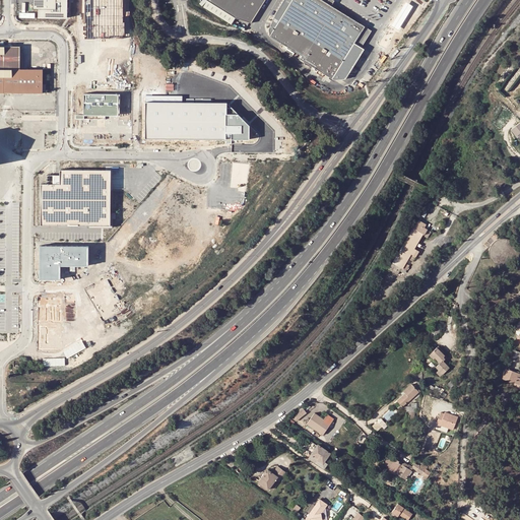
[(68,17),(68,0),(33,0),(34,5),(38,5),(38,18),(68,17)]
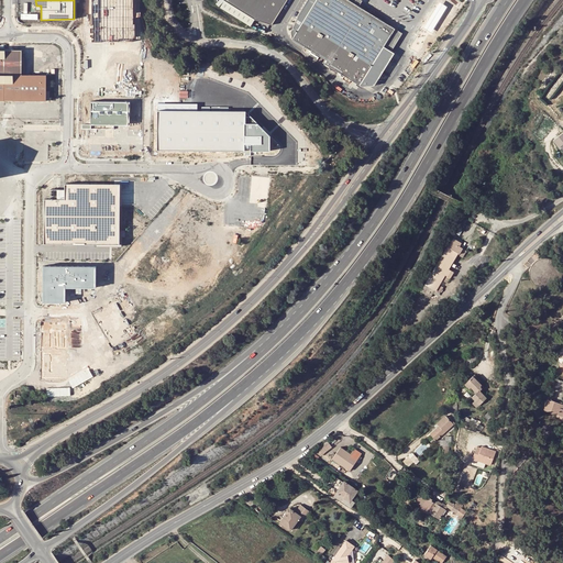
[(132,0),(91,0),(91,43),(133,42),(132,0)]
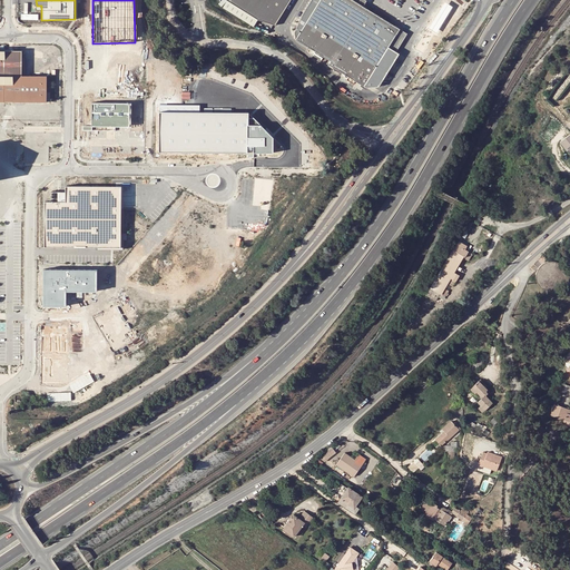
[(274,26),(290,0),(225,0),(256,20),(274,26)]
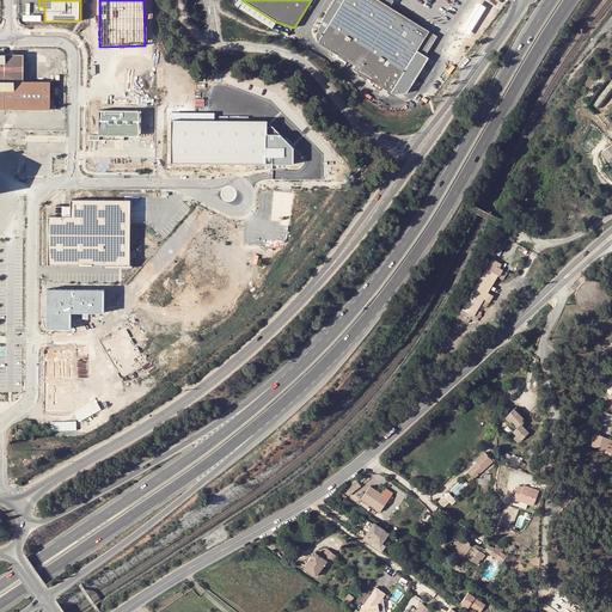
[(390,93),(428,31),(377,0),(375,0),(342,0),(317,43),(353,65),(349,69),(390,93)]
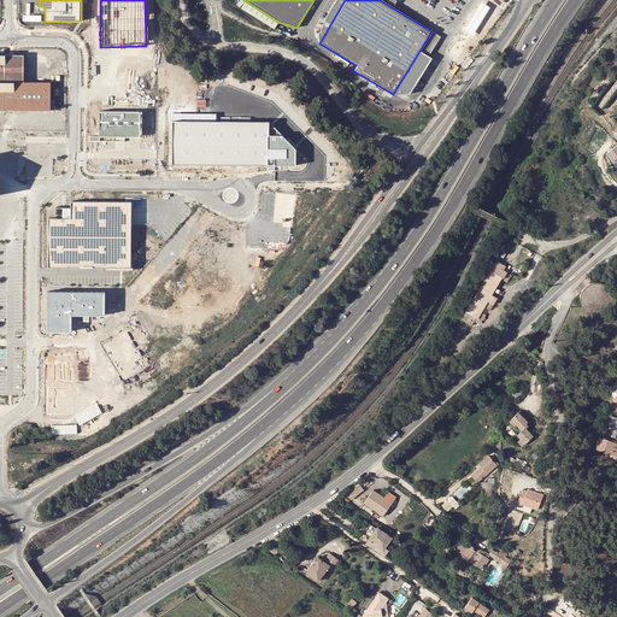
[(503,9),(488,0),(483,0),(466,28),(482,37),(503,9)]
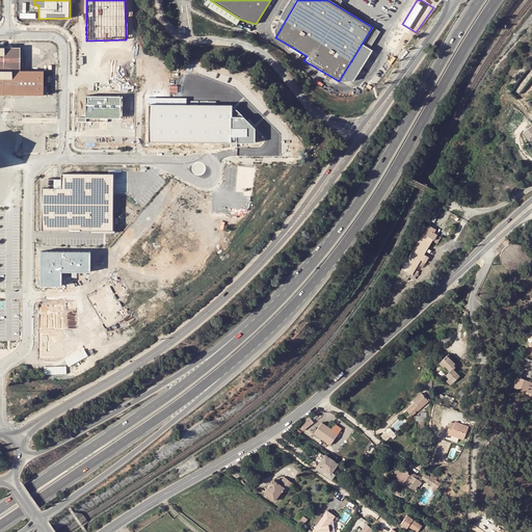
[(0,94),(47,95),(47,86),(45,86),(45,71),(21,71),(21,48),(0,47),(0,94)]
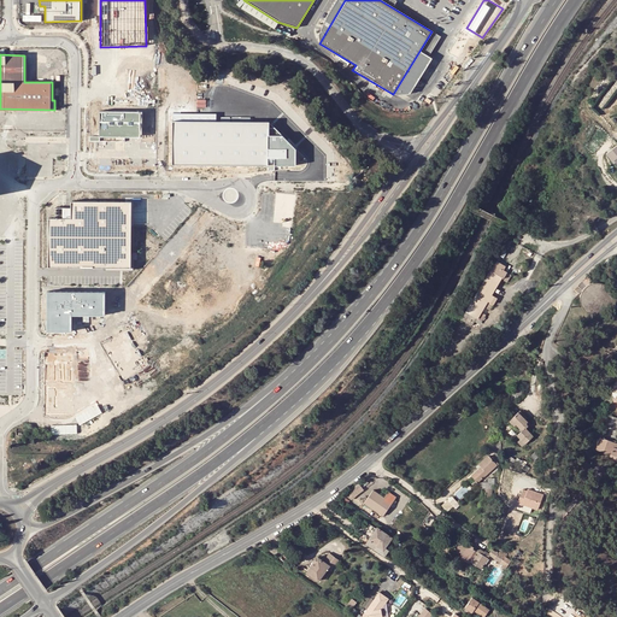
[(140,112),(99,111),(99,137),(140,139),(140,112)]
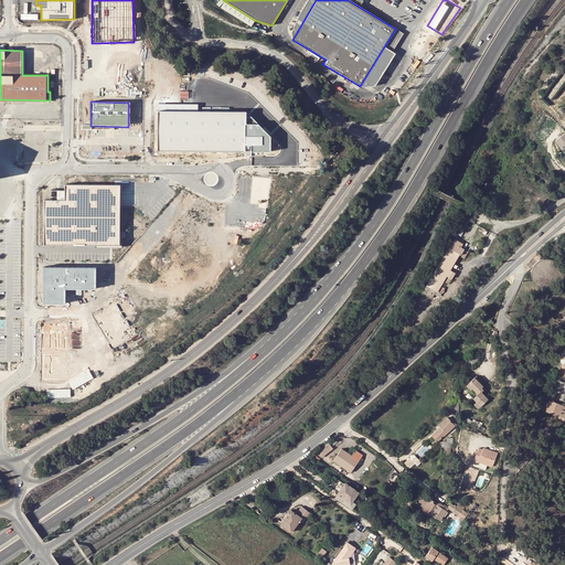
[(246,113),(158,112),(158,152),(245,152),(245,156),(252,156),(252,152),(270,152),(272,137),(246,113)]
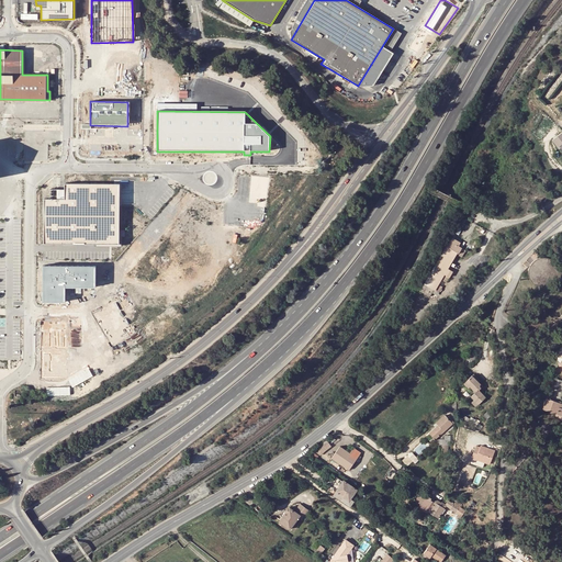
[(561,132),(552,141),(557,147),(559,146),(561,148),(561,149),(561,132)]
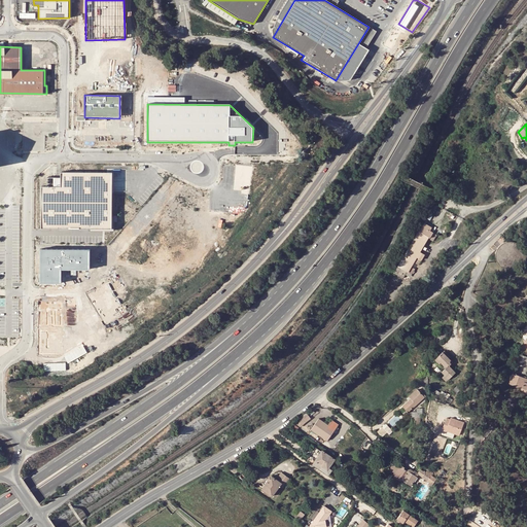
[(236,165),(235,190),(250,191),(252,166),(236,165)]
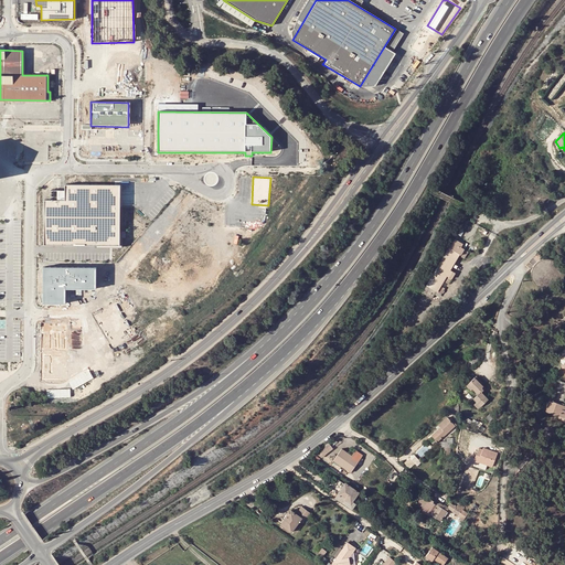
[(51,200),(45,200),(45,245),(110,245),(120,245),(120,184),(65,184),(65,190),(65,200),(51,200)]
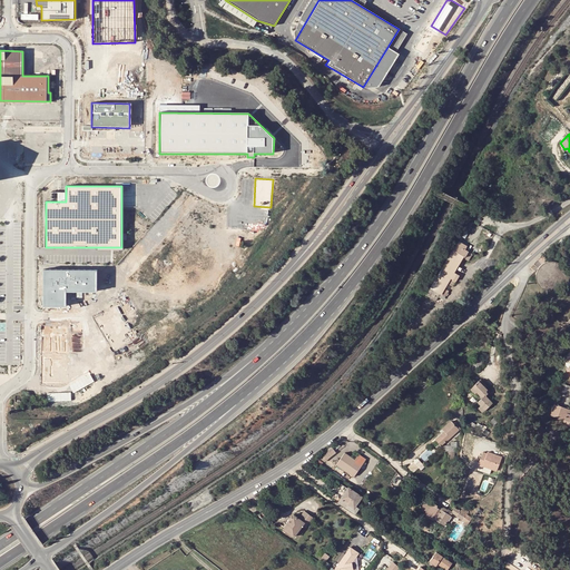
[(66,202),(66,192),(51,192),(51,202),(66,202)]
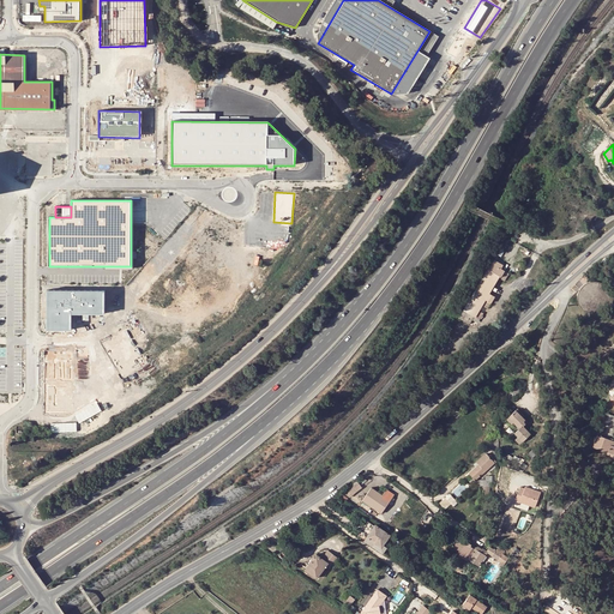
[(474,317),(499,276),(501,277),(505,271),(501,269),(503,265),(495,259),(489,269),(464,311),(474,317)]
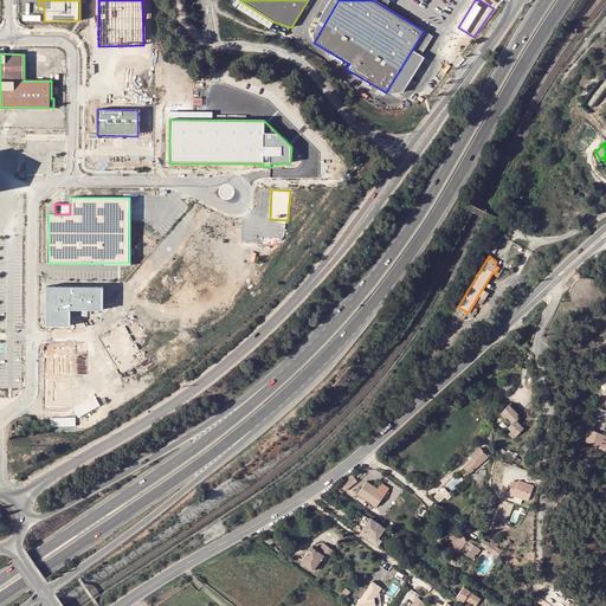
[(575,282),(577,281),(572,276),(563,284),(568,289),(572,285),(573,284),(574,283),(575,282)]
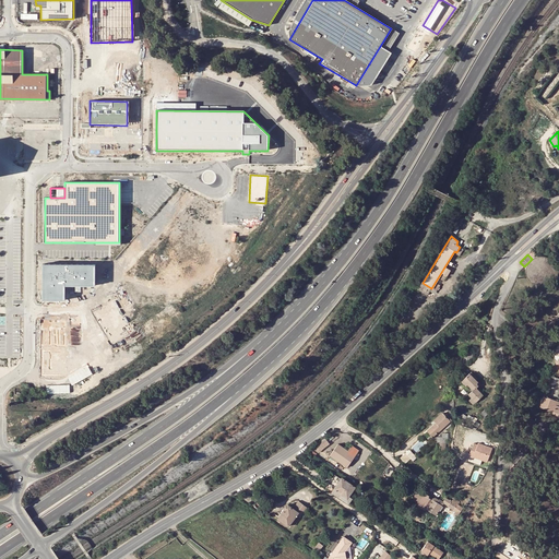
[(533,258),(532,259),(531,260),(530,261),(528,262),(527,263),(527,265),(526,266),(526,269),(525,271),(525,272),(525,274),(526,276),(526,277),(527,280),(528,281),(530,283),(532,284),(533,285),(535,285),(536,286),(538,286),(539,287),(542,287),(544,286),(546,286),(547,285),(549,284),(550,283),(551,282),(552,281),(554,280),(555,277),(556,275),(556,274),(556,272),(556,270),(556,269),(555,266),(555,264),(554,263),(552,261),(551,260),(549,259),(548,258),(546,258),(544,257),(543,257),(540,257),(538,257),(537,257),(535,258),(533,258)]
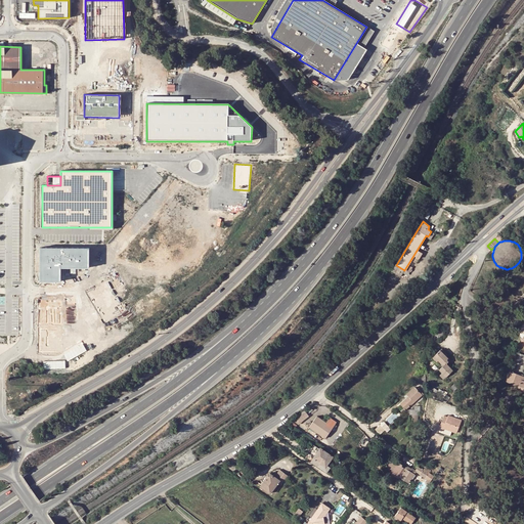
[(89,249),(40,249),(39,282),(60,284),(60,269),(89,270),(89,249)]
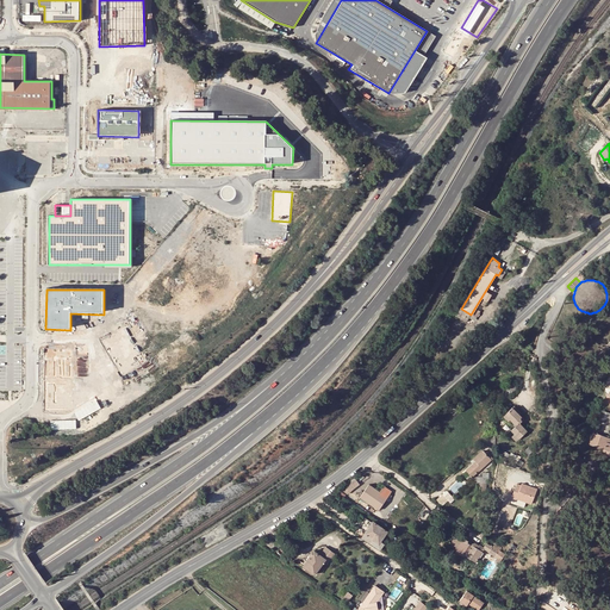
[(123,324),(99,337),(120,378),(145,362),(123,324)]
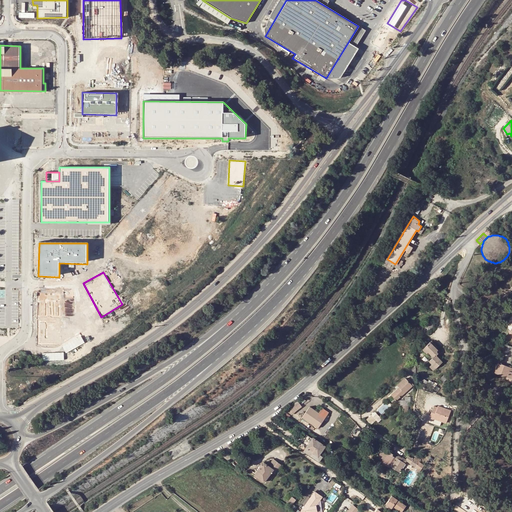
[(60,292),(37,292),(37,346),(60,345),(60,292)]
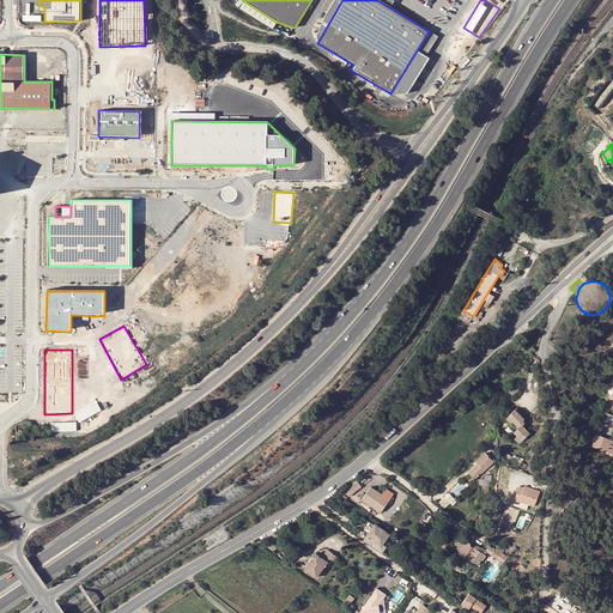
[(496,383),(487,375),(471,390),(478,399),(496,383)]
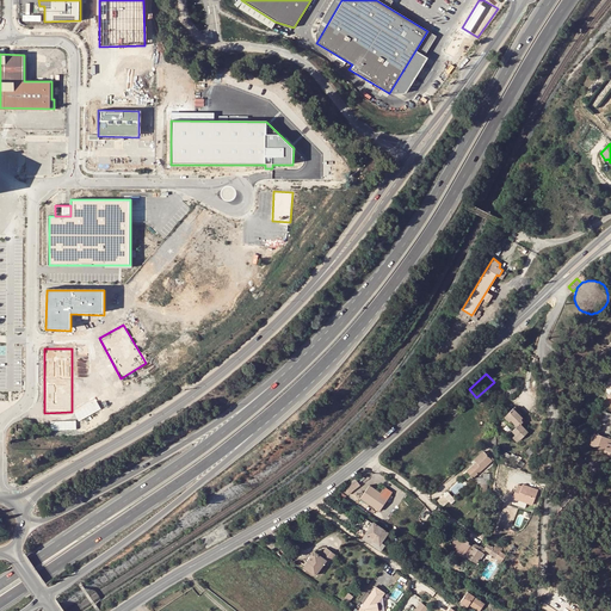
[(517,389),(511,383),(504,390),(500,389),(498,393),(506,400),(517,389)]
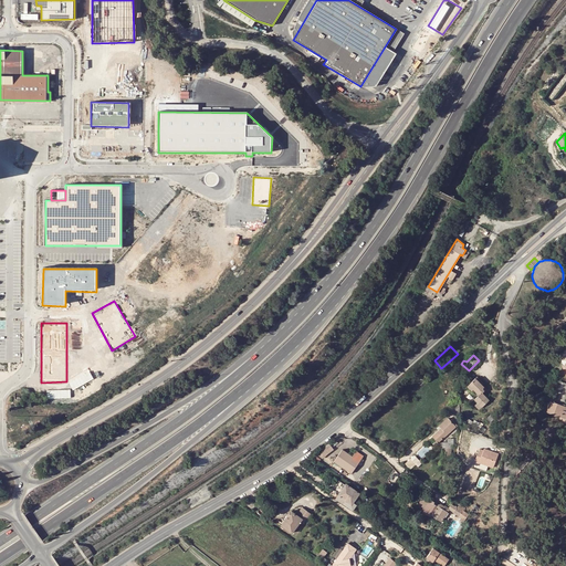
[(474,378),(467,386),(471,390),(472,389),(474,390),(478,395),(481,391),(483,390),(481,388),(483,387),(481,385),(474,378)]
